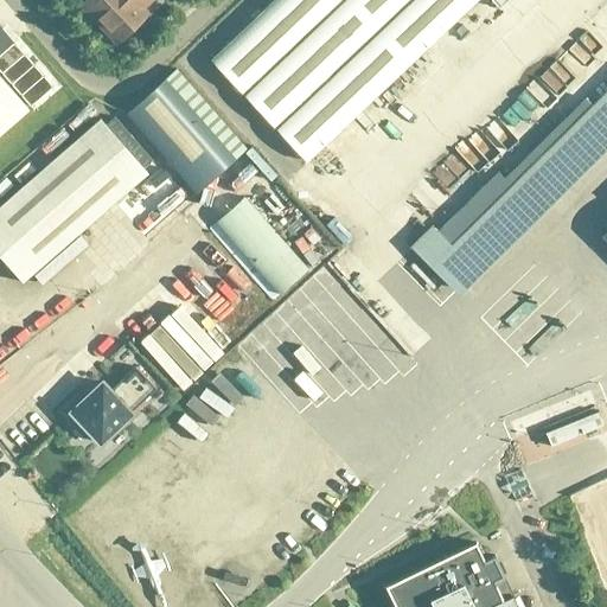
[(91,0),(84,7),(117,43),(144,18),(136,11),(147,0),(91,0)]
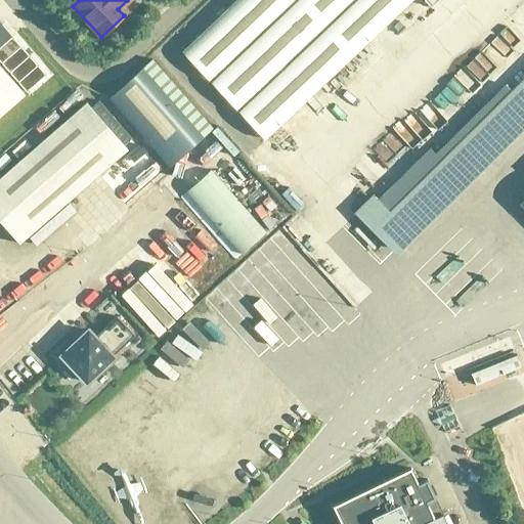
[(410,0),(236,0),(180,53),(263,140),(410,0)]
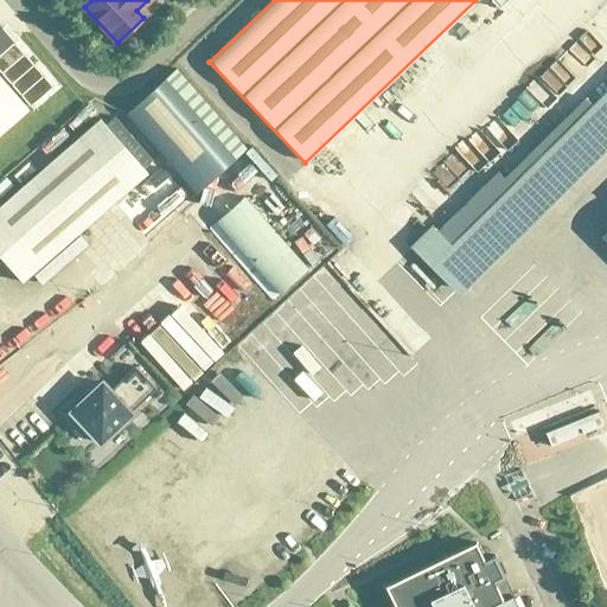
[(598,36),(593,43),(606,51),(606,31),(594,24),(589,31),(598,36)]
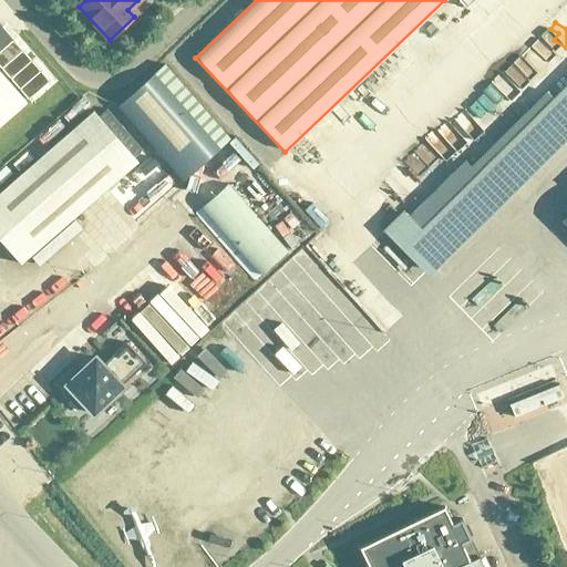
[(522,48),(477,95),(478,98),(473,103),(486,115),(536,60),(522,48)]
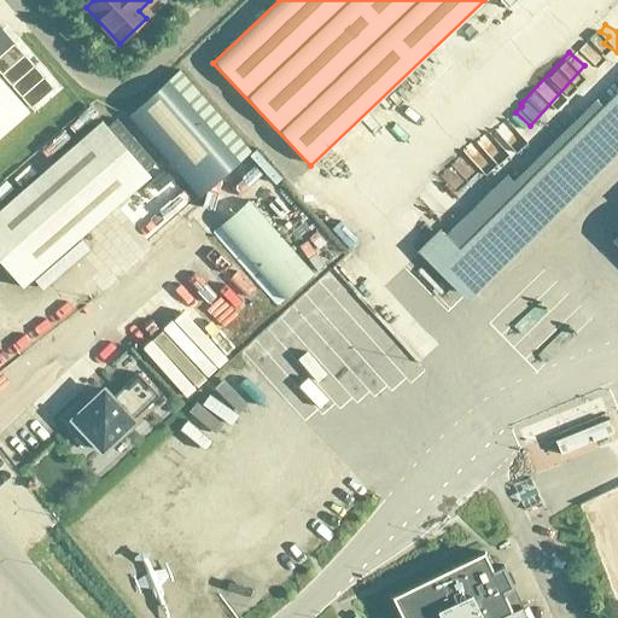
[(178,71),(126,116),(198,197),(250,153),(178,71)]
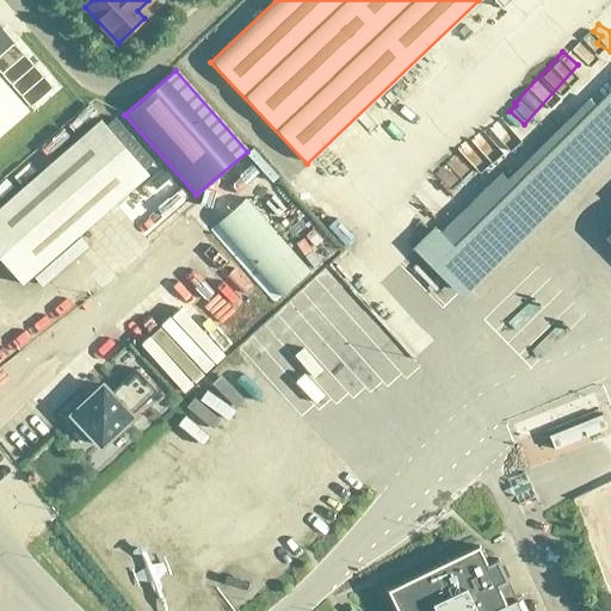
[(0,134),(26,111),(0,81),(0,134)]
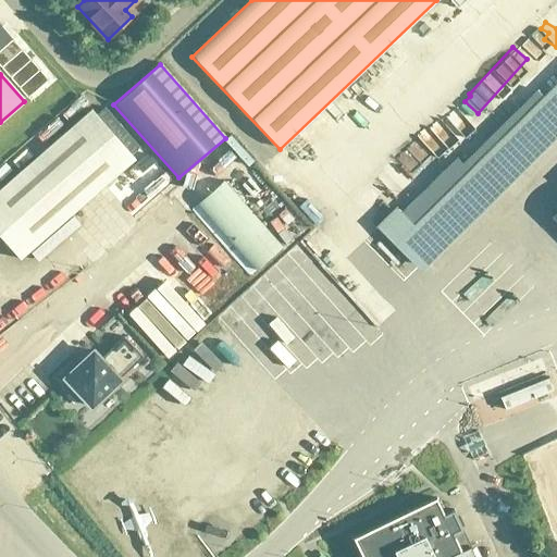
[(396,211),(378,230),(401,254),(410,263),(412,265),(556,122),(556,87),(470,173),(456,158),(399,214),(396,212),(396,211)]
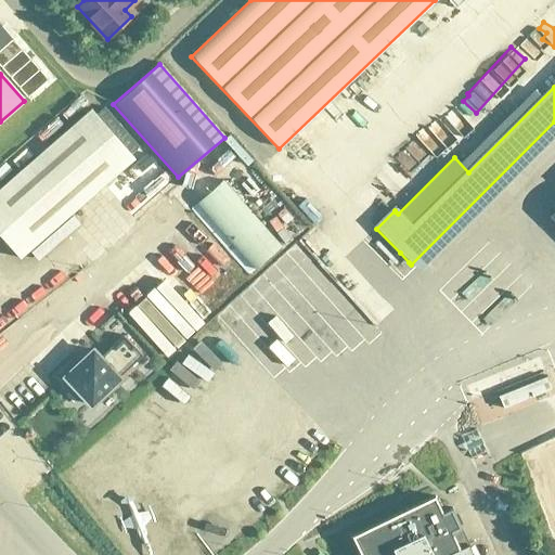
[(91,111),(0,189),(0,237),(18,260),(133,159),(130,156),(95,116),(91,111)]
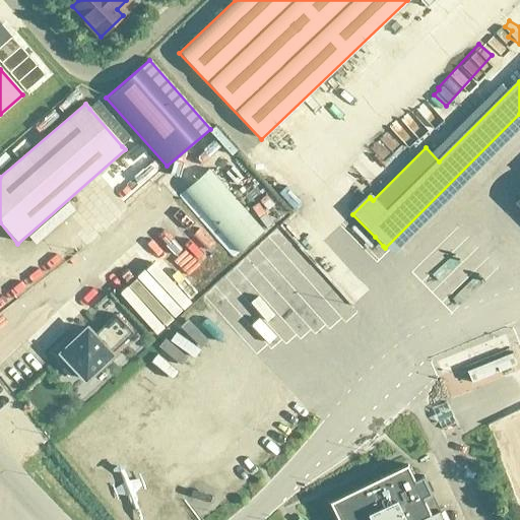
[(176,191),(83,275),(139,336),(232,252),(176,191)]
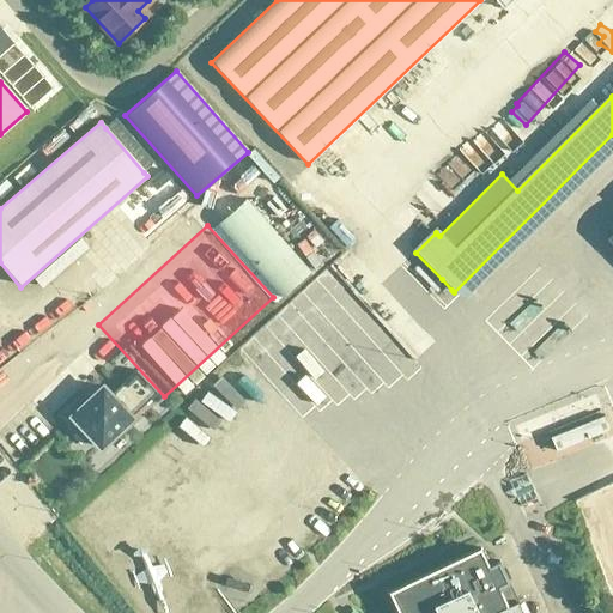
[(311,272),(321,261),(303,243),(293,254),(311,272)]
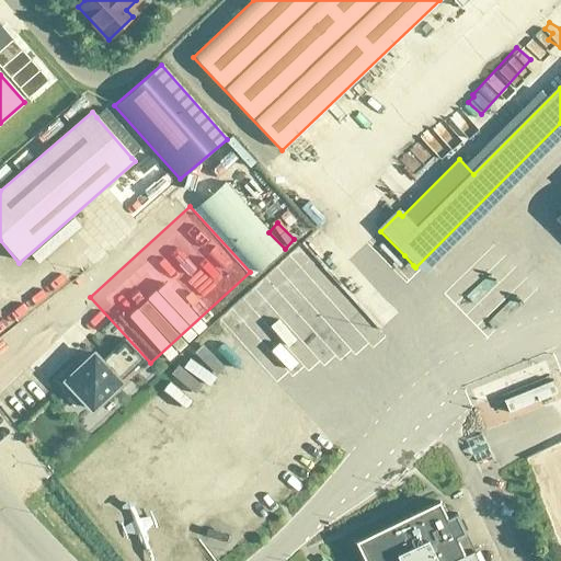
[(0,336),(23,318),(4,295),(0,299),(0,336)]
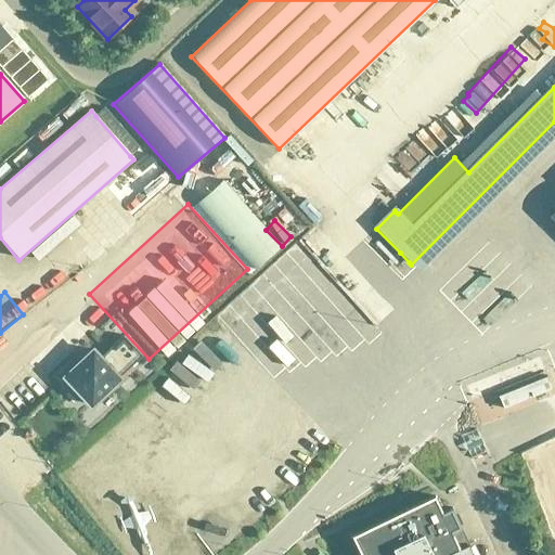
[(100,360),(92,351),(64,378),(91,408),(119,381),(118,379),(142,357),(124,337),(100,360)]
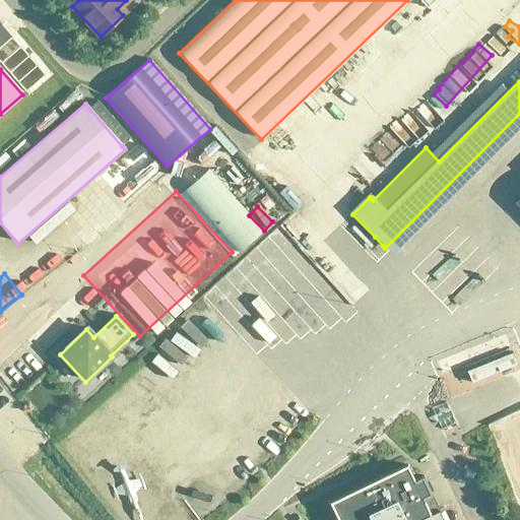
[(211,359),(230,341),(214,326),(196,343),(211,359)]
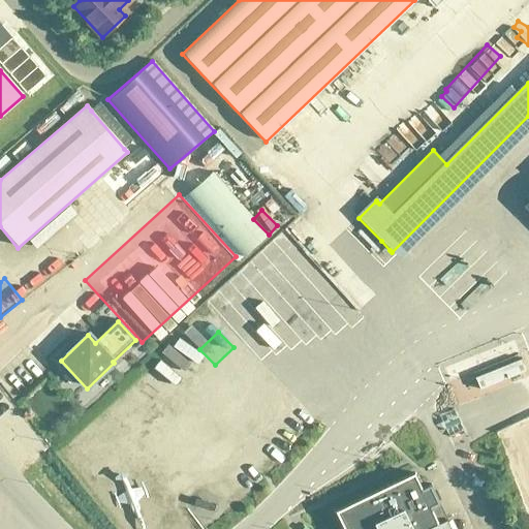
[(521,361),(474,379),(479,390),(525,371),(521,361)]
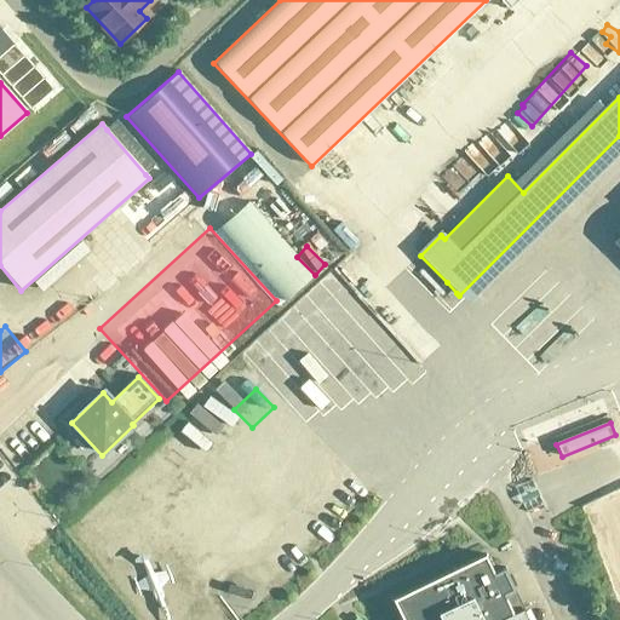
[(524,619),(521,612),(514,615),(484,556),(391,601),(401,619),(524,619)]
